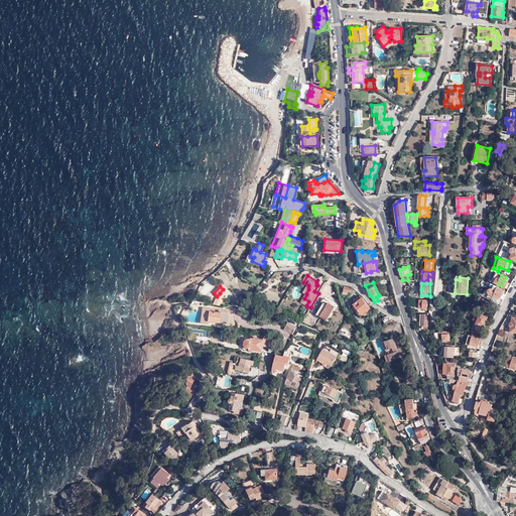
[(493,299),(492,300),(500,305),(503,300),(498,298),(499,297),(500,298),(504,290),(498,287),(496,291),(492,288),(491,288),(490,289),(489,290),(488,291),(489,293),(488,295),(493,299)]
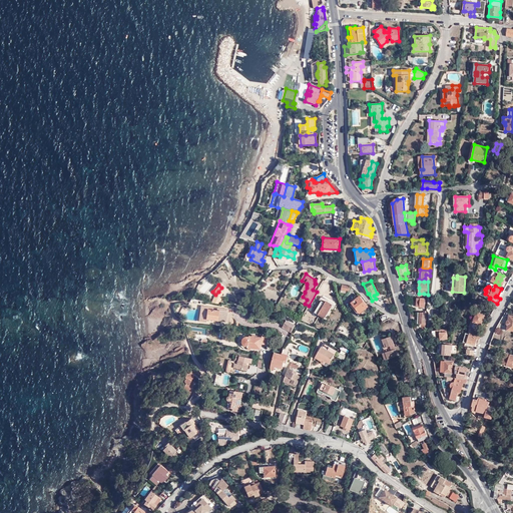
[(219,298),(225,291),(221,288),(218,292),(215,295),(212,302),(213,302),(215,303),(217,303),(218,303),(219,302),(221,299),(219,298)]
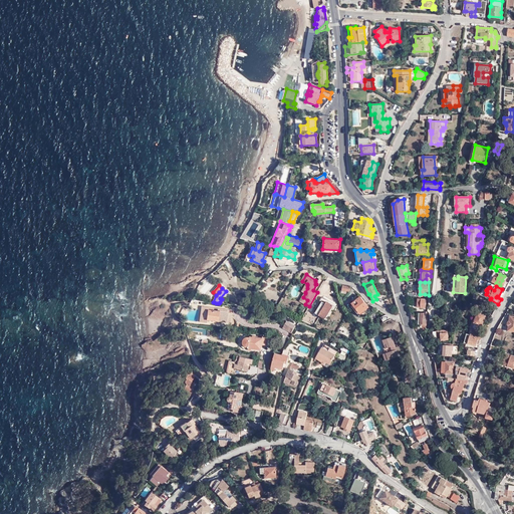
[(324,299),(328,301),(329,300),(324,297),(322,297),(313,311),(316,312),(324,299)]
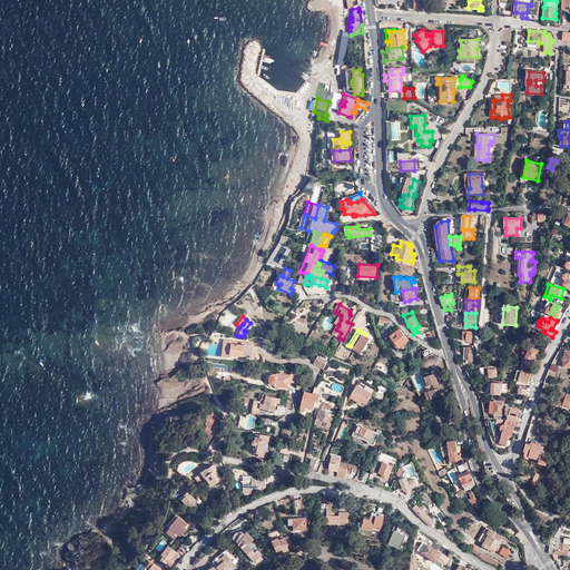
[(400,330),(392,336),(401,347),(410,341),(400,330)]
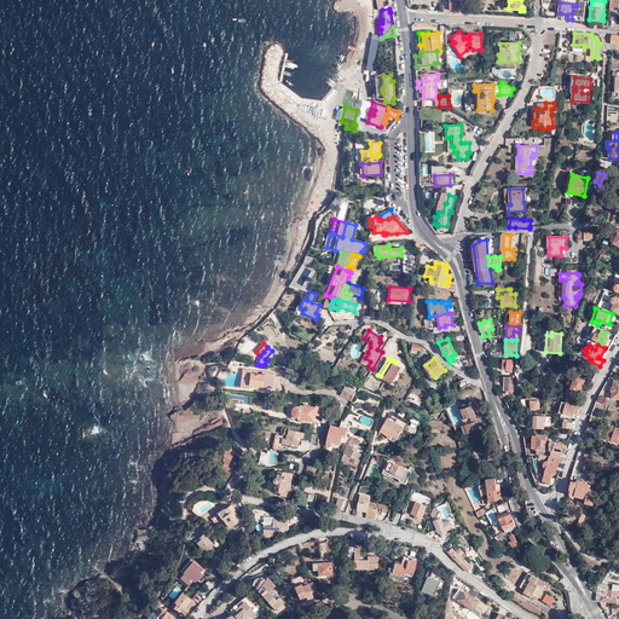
[(503,359),(502,370),(513,371),(514,360),(503,359)]
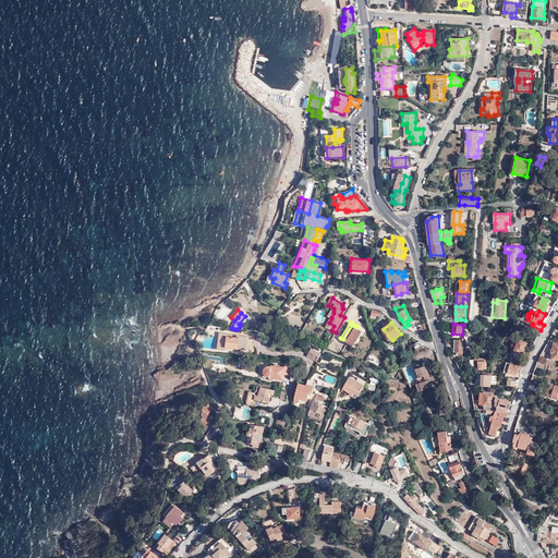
[(363,331),(356,327),(352,325),(343,339),(354,346),(363,331)]
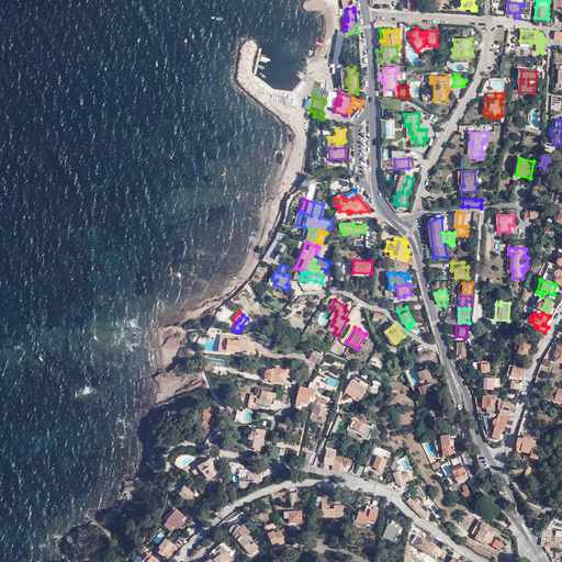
[(395,343),(386,332),(384,333),(393,344),(395,343)]
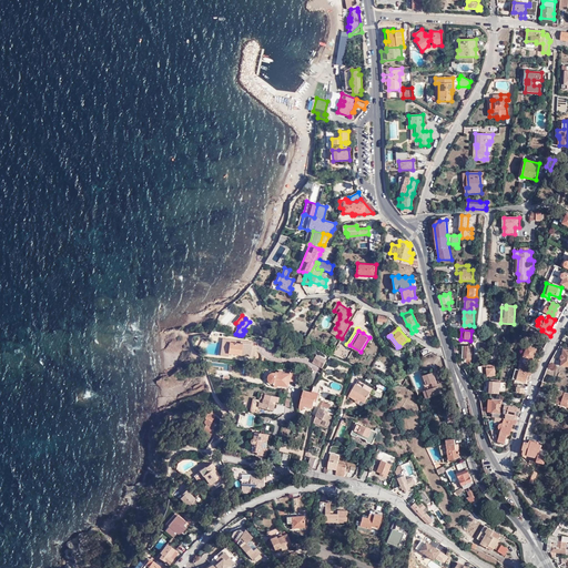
[(229,354),(231,342),(231,340),(223,338),(221,355),(229,356),(229,354)]
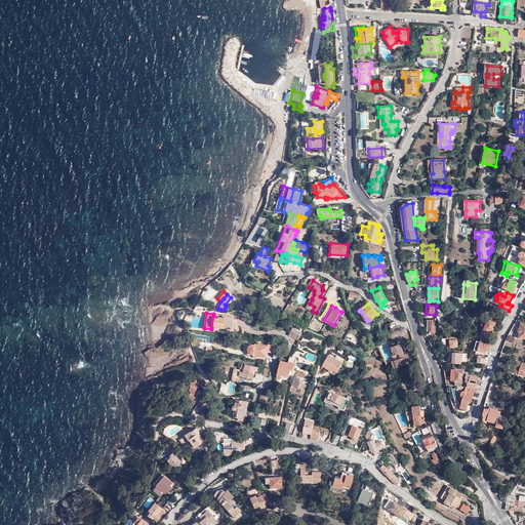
[(233,319),(213,316),(211,327),(232,329),(233,324),(236,324),(237,319),(233,319)]
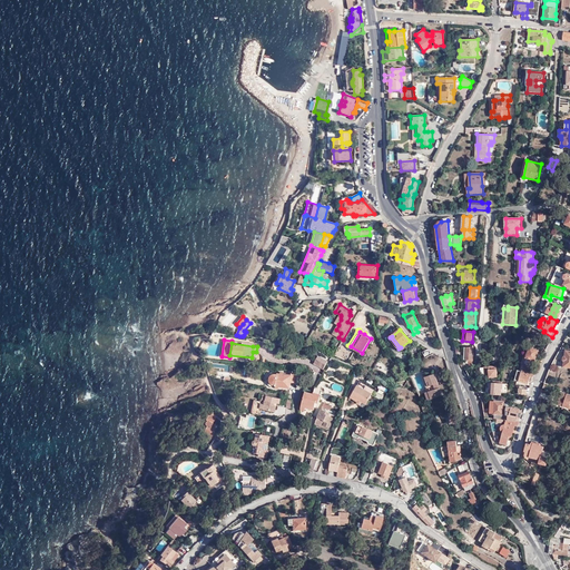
[(475,347),(474,347),(468,347),(467,360),(469,360),(469,366),(471,366),(474,366),(475,347)]
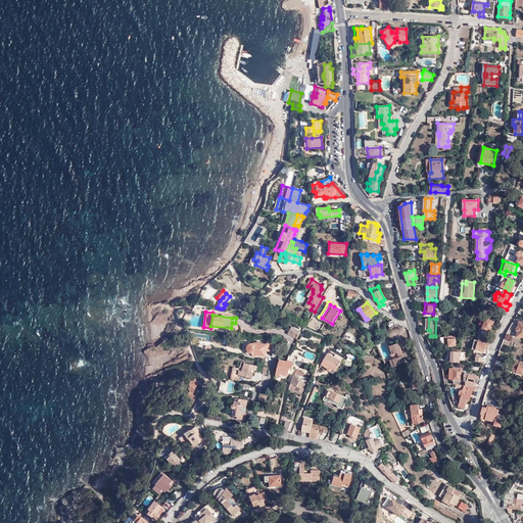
[(493,336),(495,331),(491,330),(494,322),(486,319),(483,328),(481,327),(479,333),(487,336),(488,334),(493,336)]
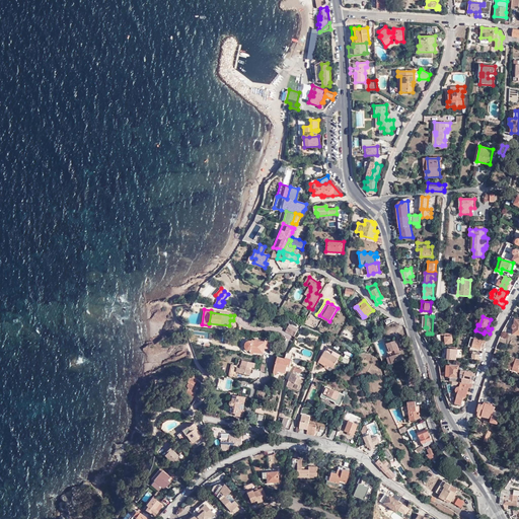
[(295,336),(299,328),(292,324),(288,331),(295,336)]
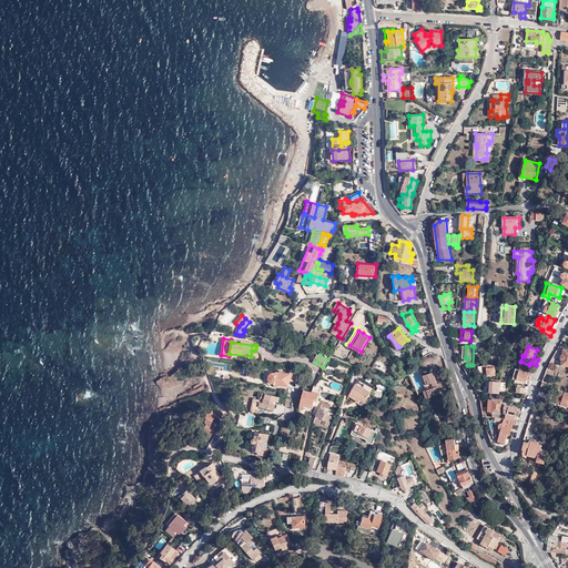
[(487,373),(487,376),(496,376),(495,367),(487,368),(487,366),(483,366),(483,373),(487,373)]
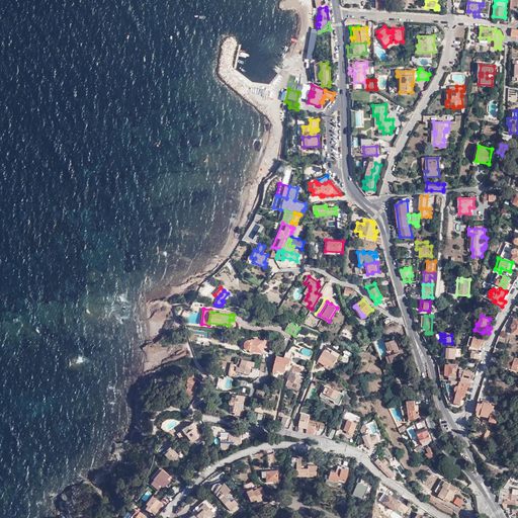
[(471,346),(470,345),(469,348),(468,349),(479,350),(482,341),(485,342),(486,339),(483,338),(484,336),(476,334),(476,337),(475,337),(471,346)]
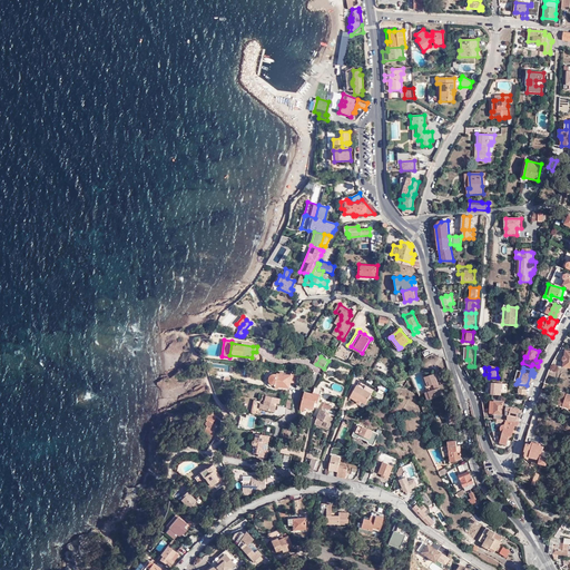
[(284,374),(281,374),(278,373),(278,375),(274,374),(273,375),(271,376),(271,377),(269,380),(271,381),(272,383),(274,384),(276,384),(276,389),(279,389),(279,386),(291,387),(291,382),(297,383),(297,373),(292,373),(292,375),(284,374)]
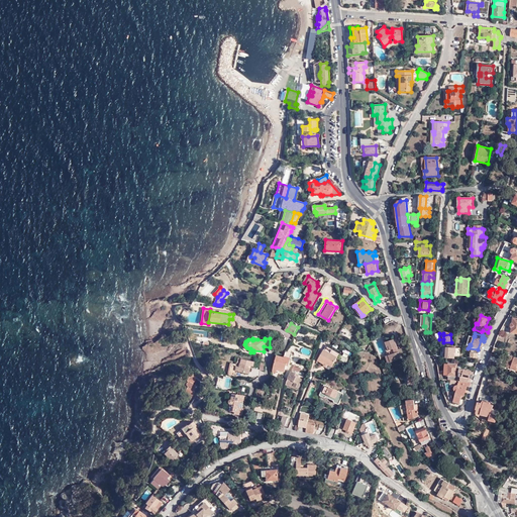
[(389,354),(391,362),(401,357),(401,355),(404,354),(402,348),(399,349),(395,338),(384,342),(388,353),(386,354),(387,355),(389,354)]
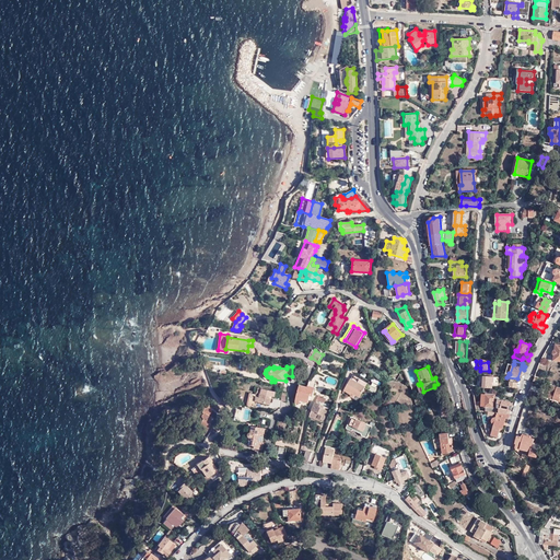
[(535,376),(541,378),(545,370),(539,366),(535,376)]
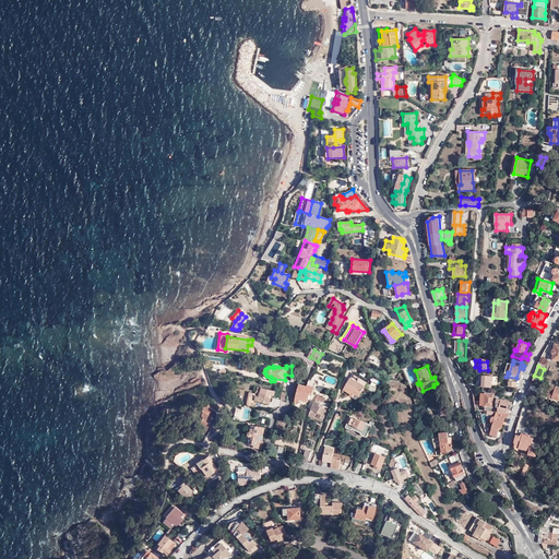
[(396,380),(400,373),(394,370),(390,376),(396,380)]
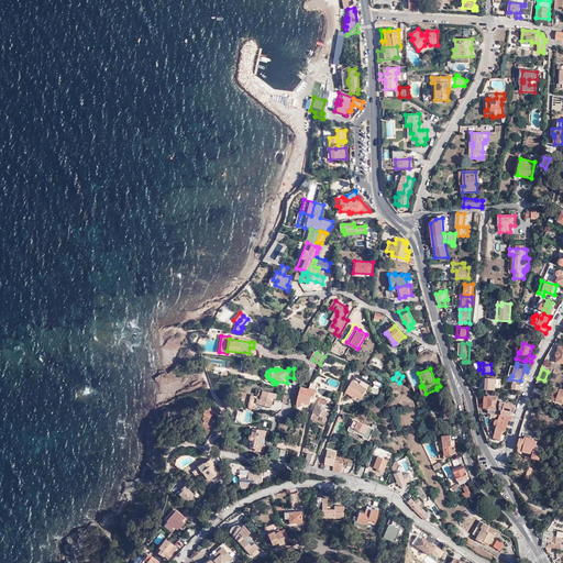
[(353,381),(346,390),(357,397),(362,399),(371,385),(357,377),(355,382),(353,381)]
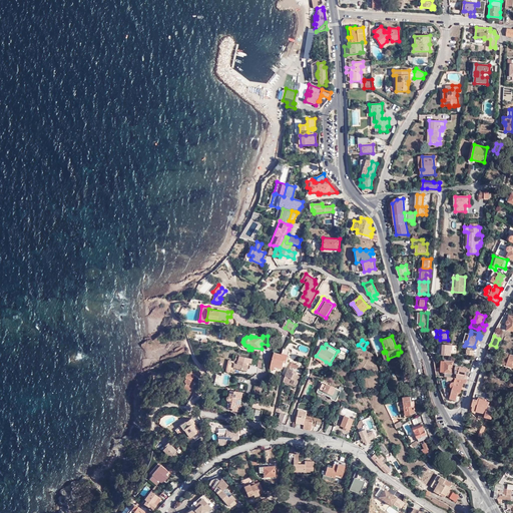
[(453,344),(452,344),(449,344),(449,345),(443,345),(442,355),(451,356),(452,350),(453,350),(453,344)]
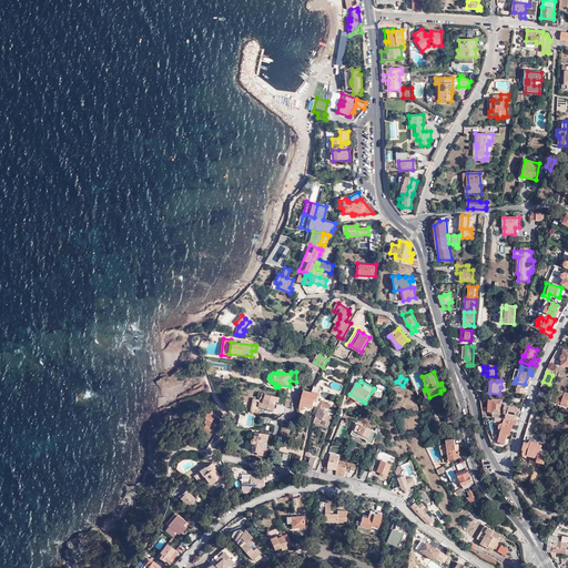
[(304,391),(300,408),(304,409),(305,406),(306,404),(314,406),(315,402),(317,403),(321,388),(314,387),(313,393),(304,391)]
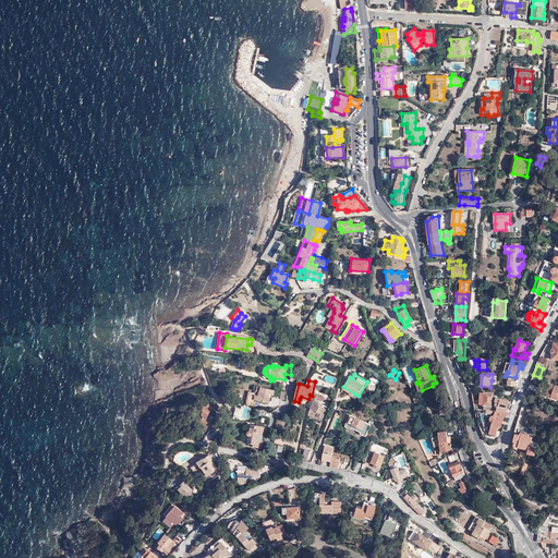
[(557,399),(557,395),(557,386),(556,386),(550,384),(546,396),(557,399)]
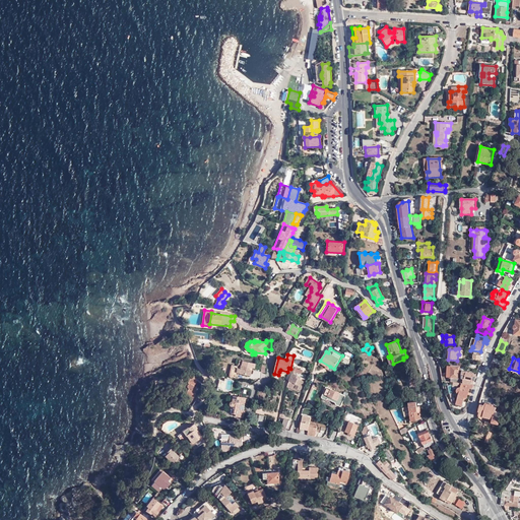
[(242,365),(241,369),(240,373),(251,376),(253,370),(251,370),(251,367),(253,368),(255,368),(256,364),(241,361),(240,365),(242,365)]
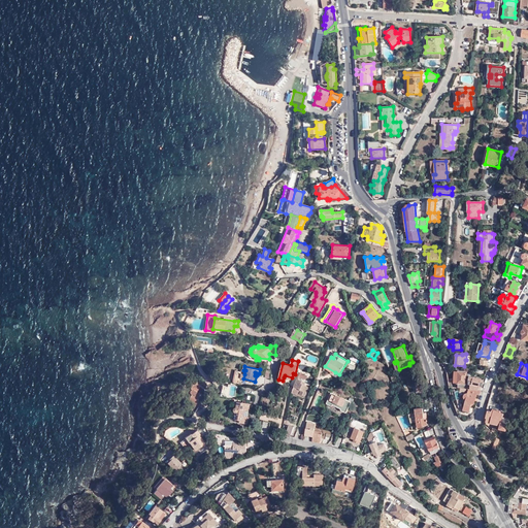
[(335,372),(325,366),(324,368),(331,372),(330,373),(334,375),(335,372)]
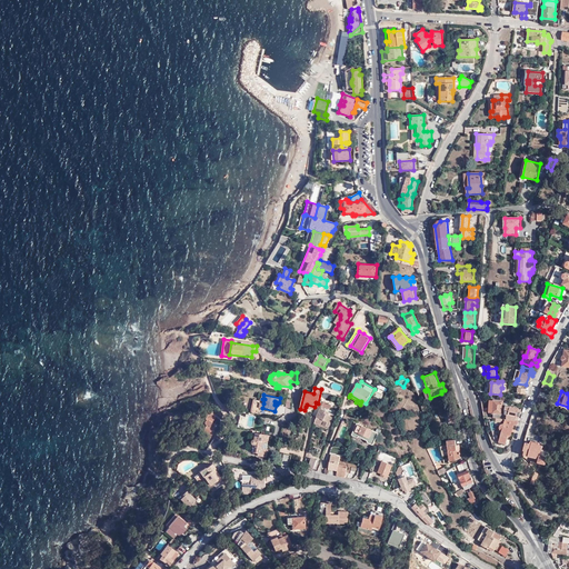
[(260,407),(261,402),(261,401),(253,399),(250,413),(258,415),(260,407)]
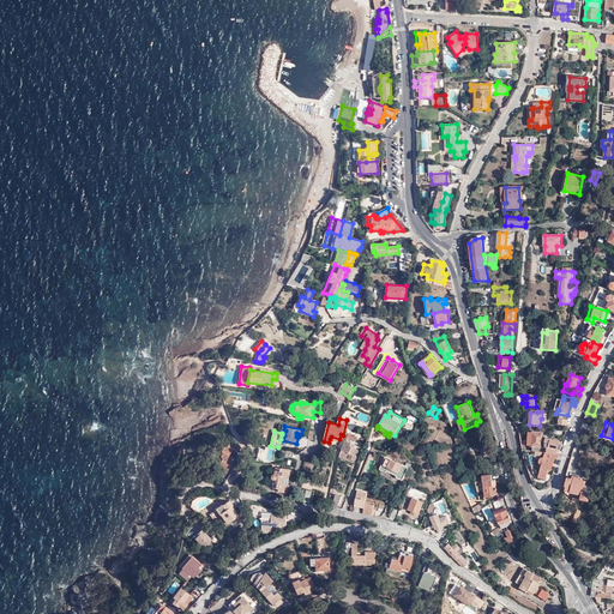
[(528,440),(521,439),(522,445),(533,446),(533,451),(545,452),(545,447),(545,446),(542,446),(543,433),(529,432),(528,440)]
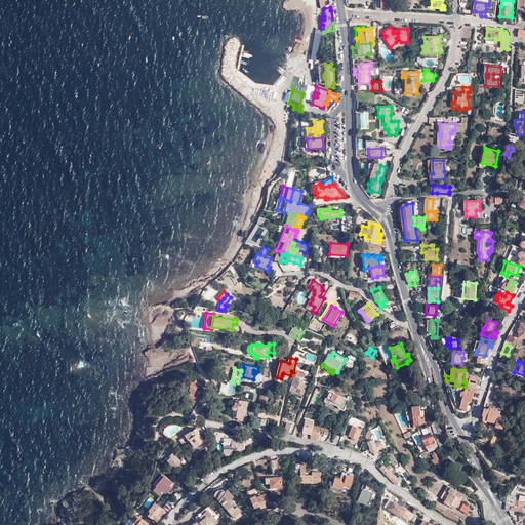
[(468,387),(478,388),(478,385),(476,385),(478,377),(467,374),(466,377),(467,378),(467,382),(468,382),(468,387)]
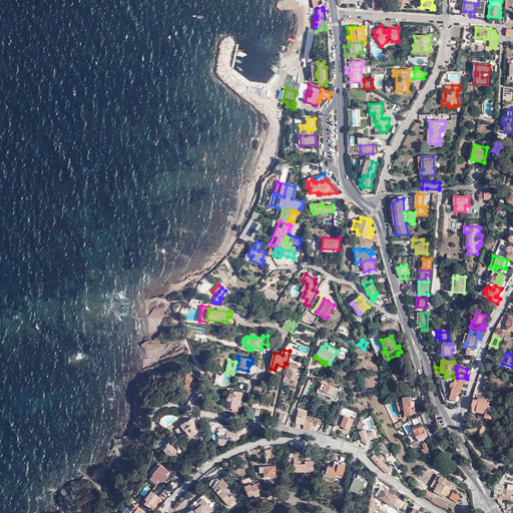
[(284,382),(295,387),(296,385),(301,374),(289,368),(285,376),(284,382)]
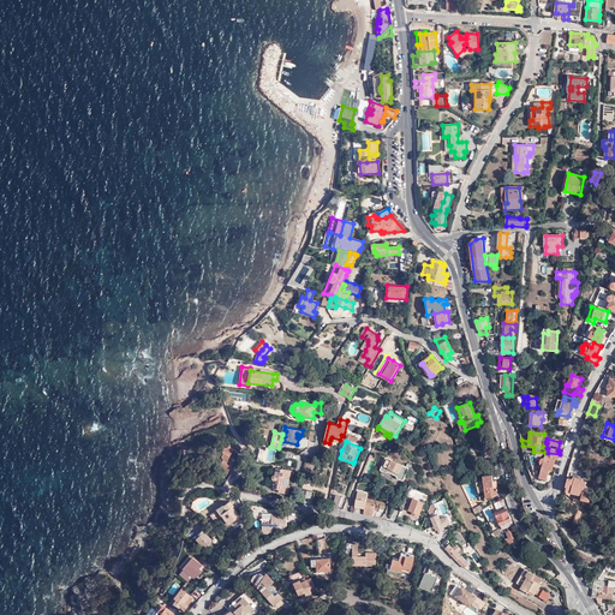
[(485,443),(481,443),(482,448),(485,447),(487,457),(496,455),(495,443),(485,445),(485,443)]
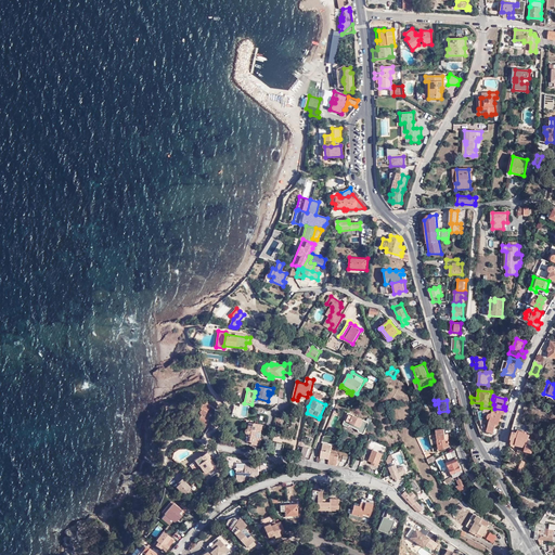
[(202,404),(201,404),(198,408),(202,409),(201,411),(201,412),(201,413),(202,414),(198,424),(205,426),(209,417),(208,416),(209,414),(206,413),(209,407),(205,404),(204,404),(202,404)]
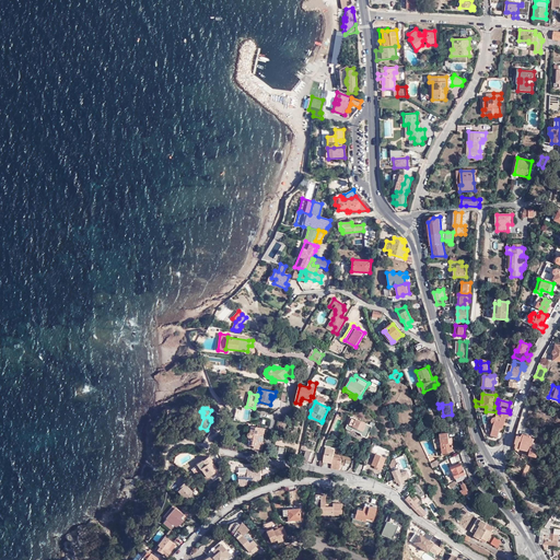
[(509,418),(510,413),(499,412),(498,412),(497,417),(494,417),(492,419),(492,420),(493,423),(494,424),(492,434),(498,436),(500,428),(503,429),(505,418),(509,418)]
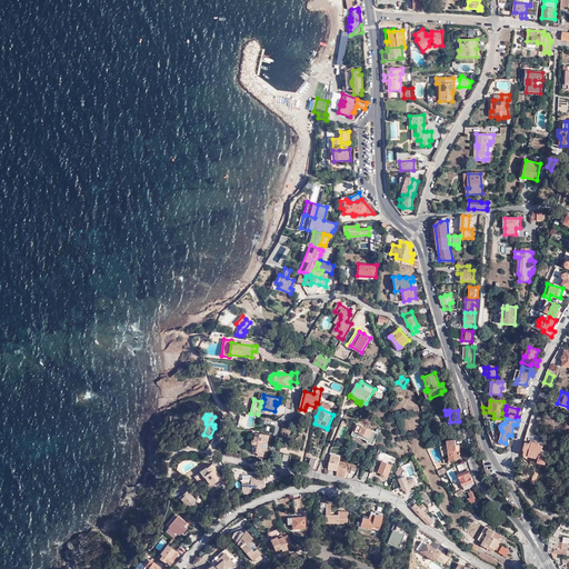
[(359,437),(360,435),(369,438),(368,441),(367,441),(368,442),(369,443),(372,445),(373,445),(377,437),(376,436),(378,433),(358,423),(352,435),(353,436),(358,438),(359,438),(359,437)]
